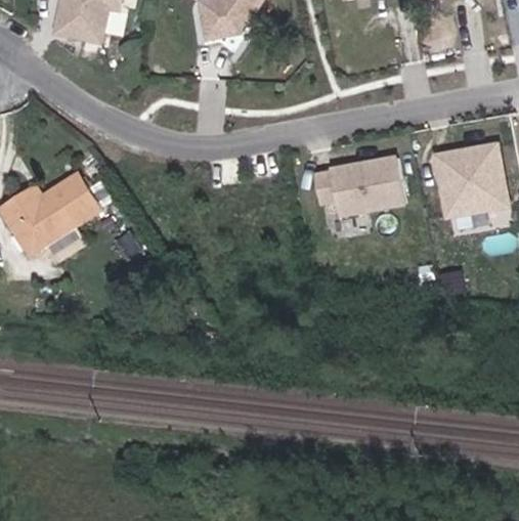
[(123,0),(60,0),(53,37),(102,46),(109,10),(121,13),(123,0)]
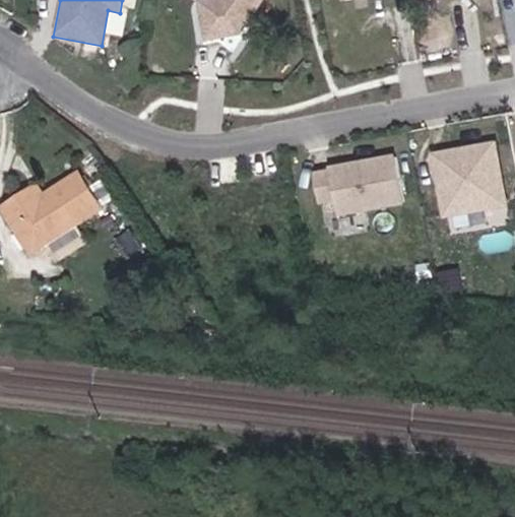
[(201,0),(207,30),(240,24),(255,0),(201,0)]
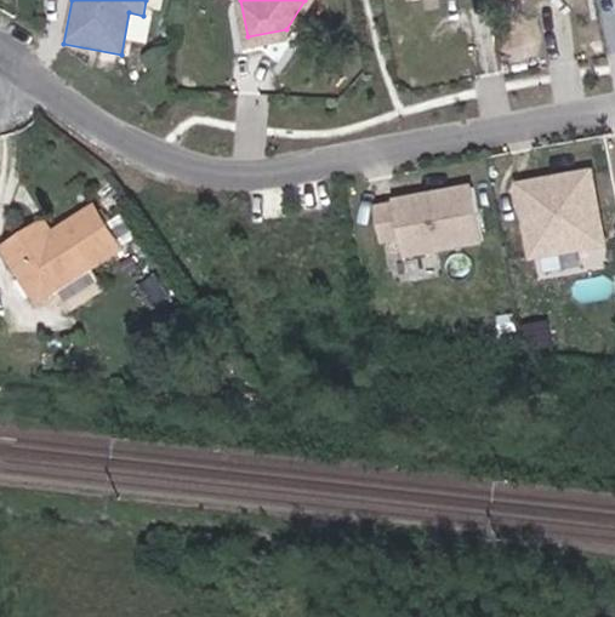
[(591,167),(519,181),(533,251),(604,239),(591,167)]
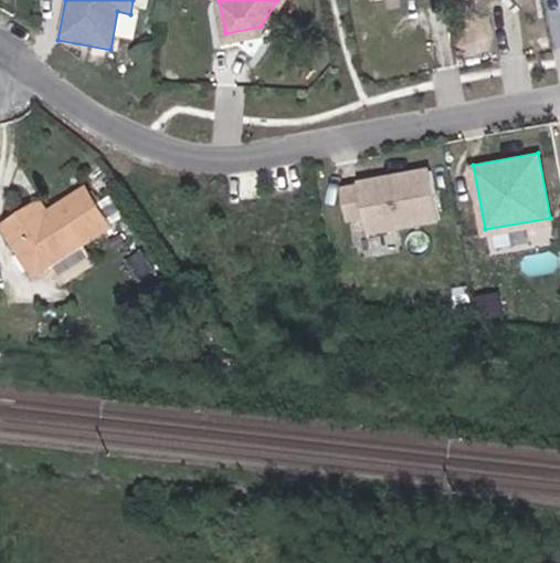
[(359,179),(360,181),(342,185),(348,215),(366,211),(368,228),(439,215),(431,166),(359,179)]
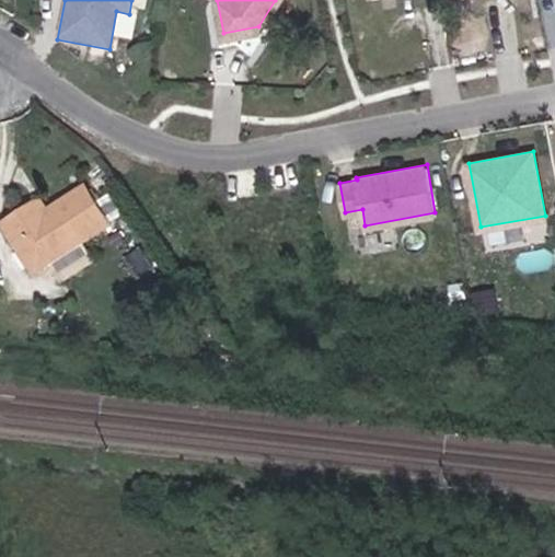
[(36,206),(1,227),(32,274),(106,227),(83,193),(43,217),(36,206)]
